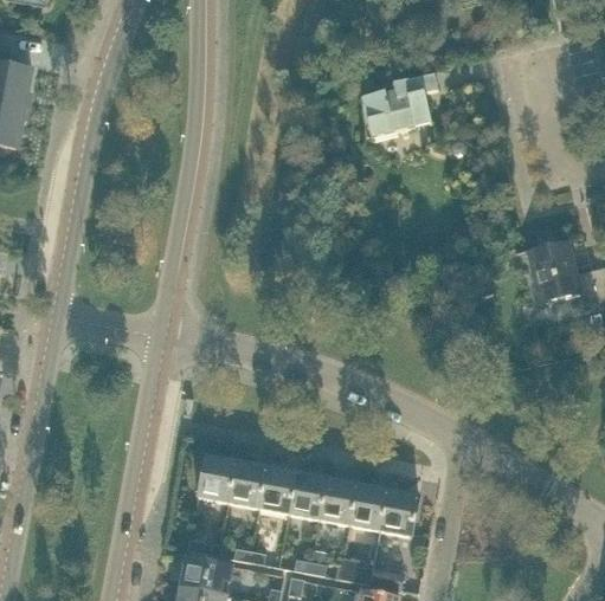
[(11,63),(13,45),(0,41),(0,143),(18,147),(33,68),(11,63)]
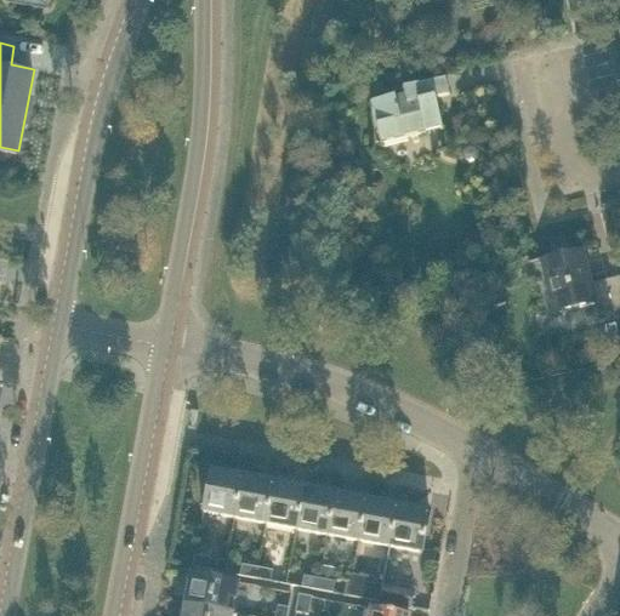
[(436,95),(450,91),(447,74),(404,85),(405,90),(373,98),(382,141),(444,125),(436,95)]
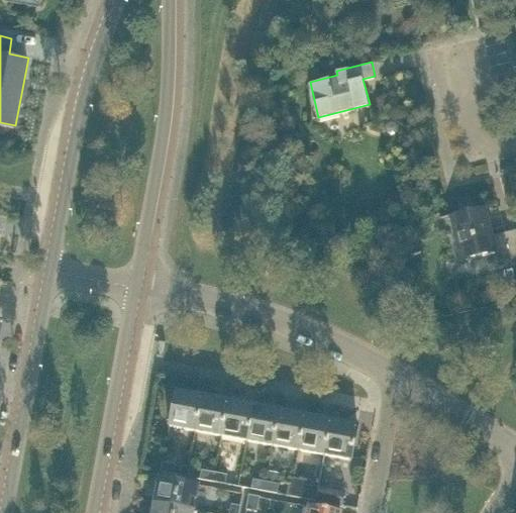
[(515,227),(493,233),(486,204),(451,212),(462,260),(496,251),(498,260),(515,254),(515,227)]
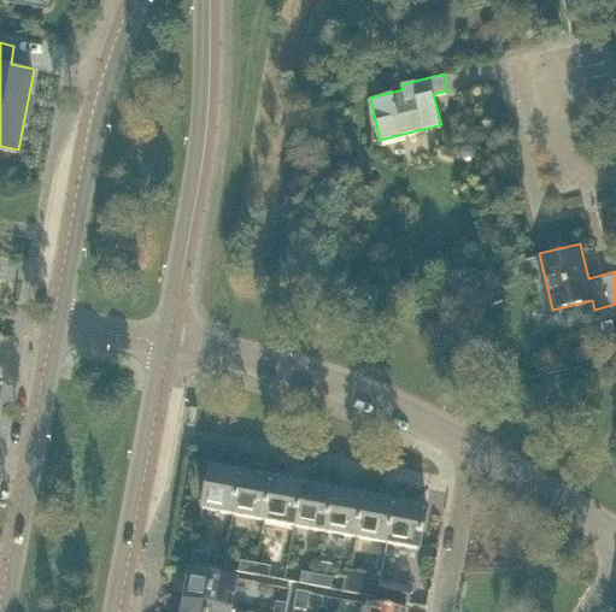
[(234,512),(242,469),(211,463),(203,506),(234,512)]
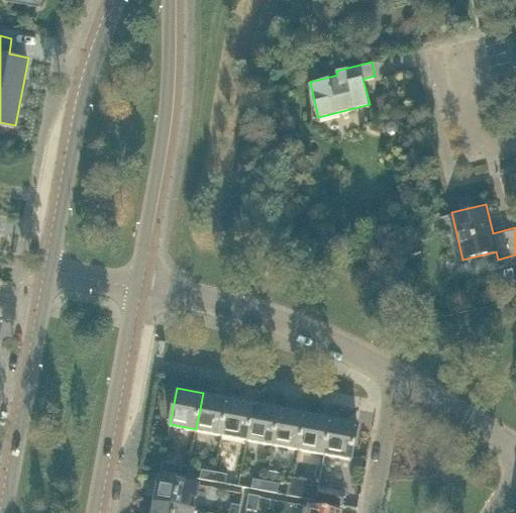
[(222,433),(229,398),(203,393),(196,429),(222,433)]
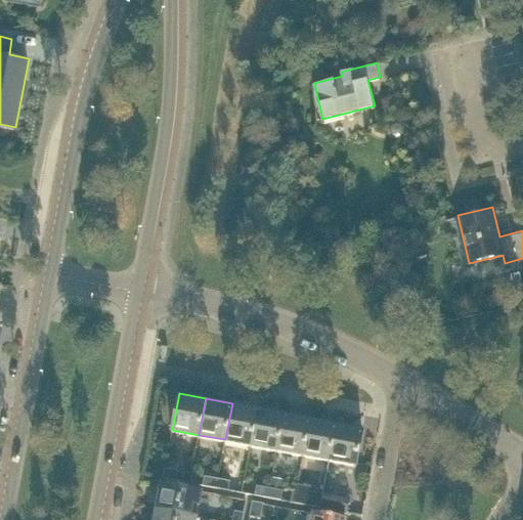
[(252,444),(258,407),(232,403),(225,439),(252,444)]
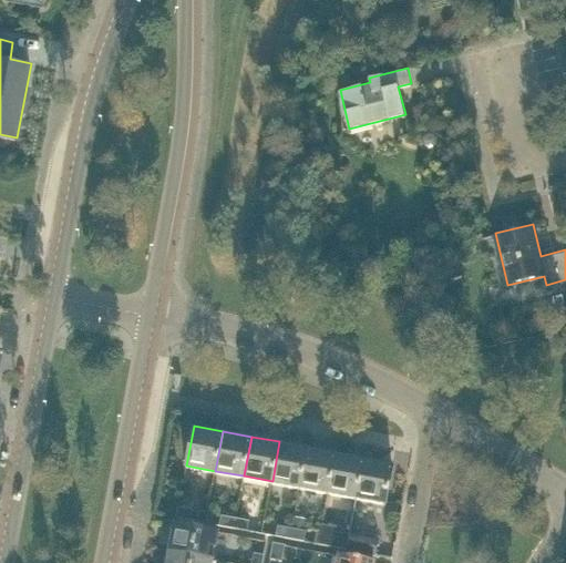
[(300,487),(308,447),(279,441),(273,481),(300,487)]
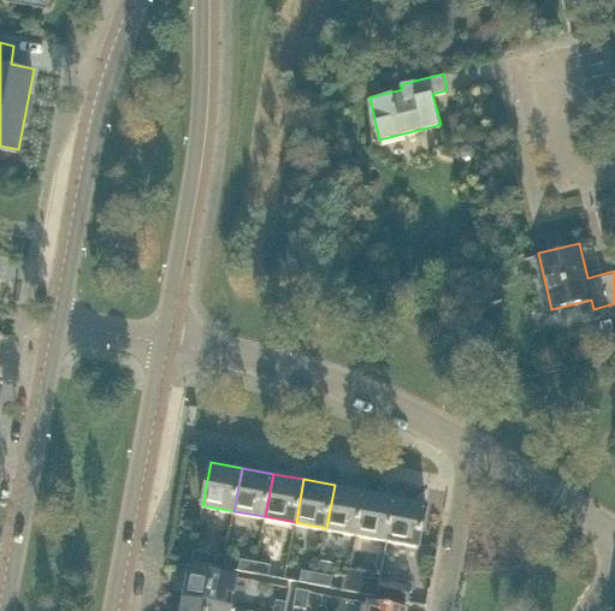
[(358,534),(365,491),(335,485),(326,528),(358,534)]
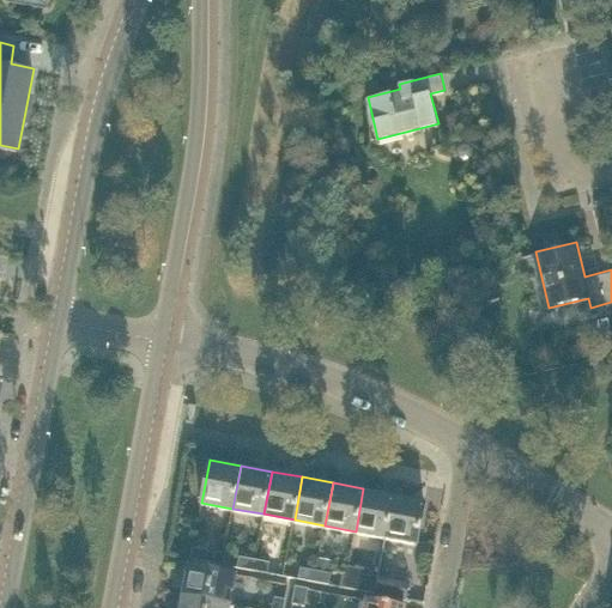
[(386,536),(394,494),(363,488),(356,532),(386,536)]
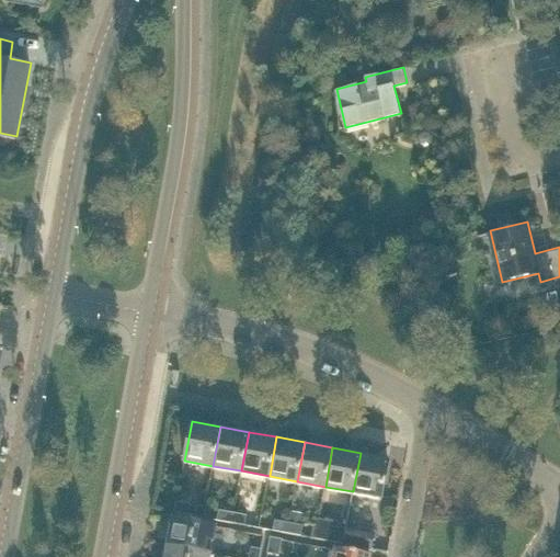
[(381,497),(389,458),(361,453),(353,491),(381,497)]
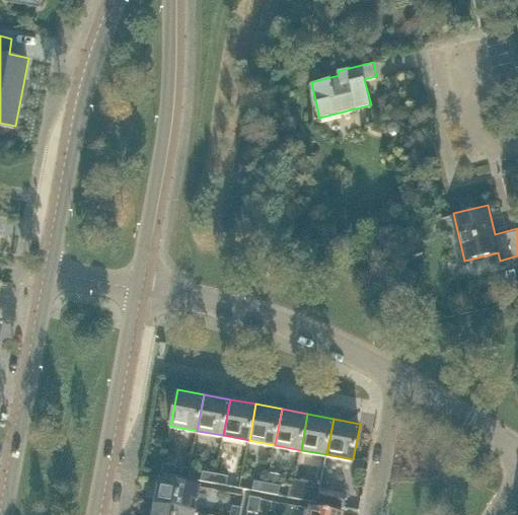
[(175,473),(177,464),(164,461),(162,470),(175,473)]
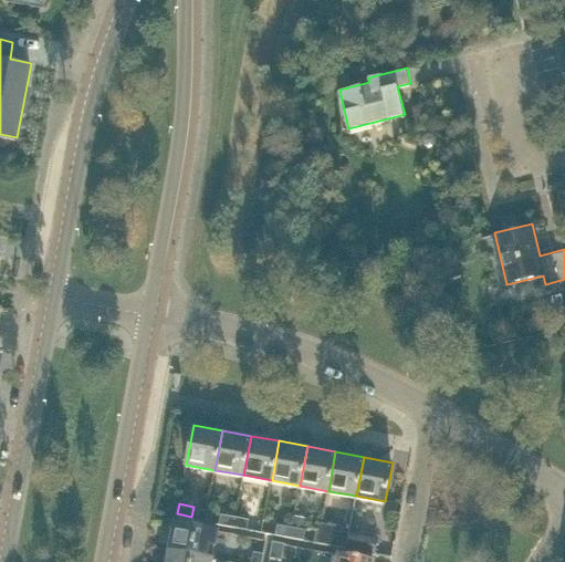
[(234,524),(236,514),(222,512),(220,522),(234,524)]
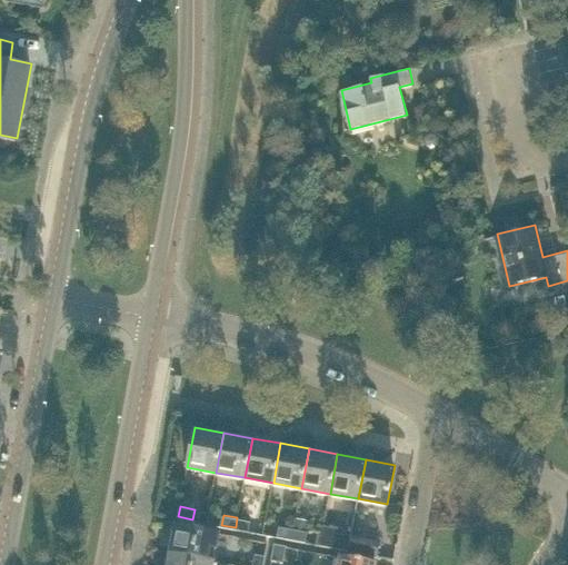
[(308,531),(310,518),(296,516),(294,528),(308,531)]
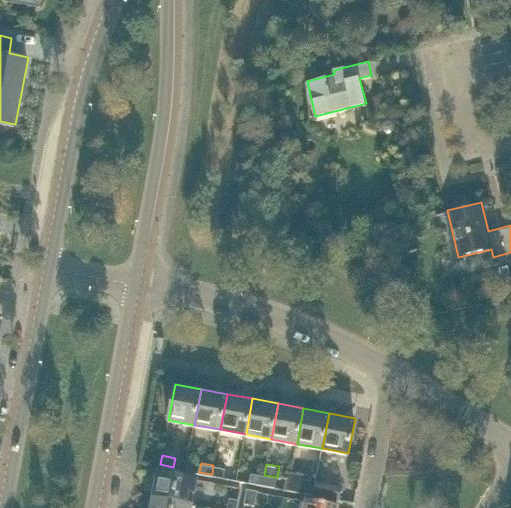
[(213,465),(212,474),(224,476),(226,467),(213,465)]
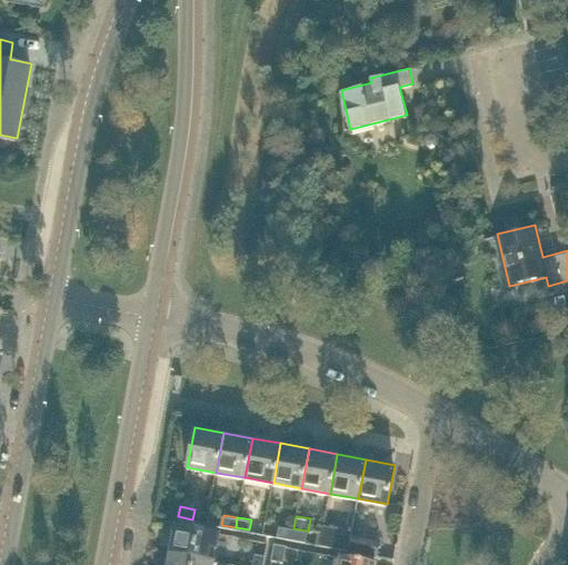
[(217,547),(219,532),(176,523),(170,551),(215,559),(215,558),(208,557),(211,546),(217,547)]
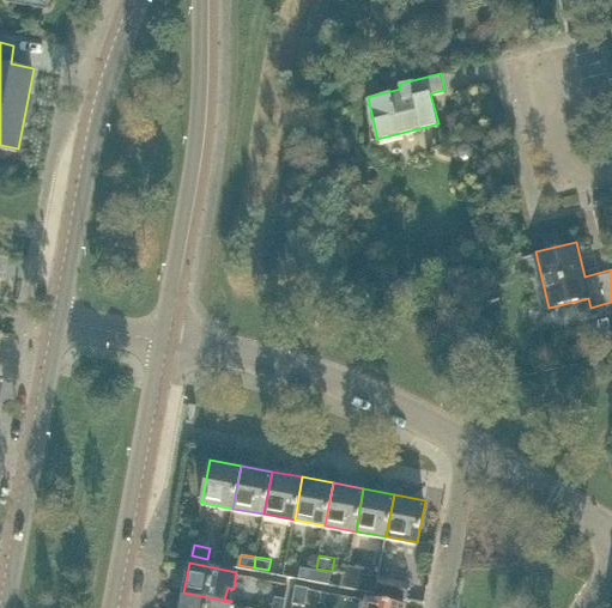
[(362,588),(365,567),(350,564),(345,584),(362,588)]
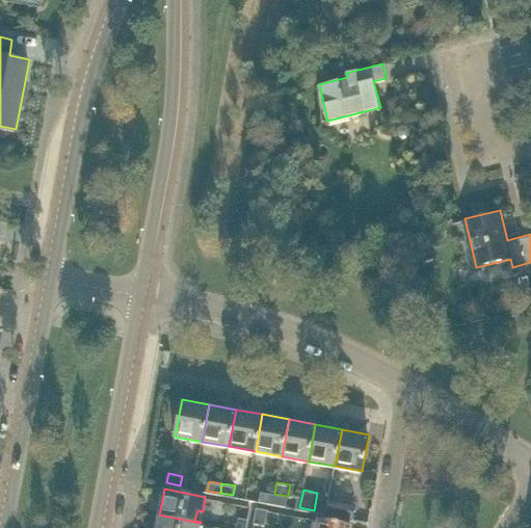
[(273,503),(274,494),(262,491),(260,500),(273,503)]
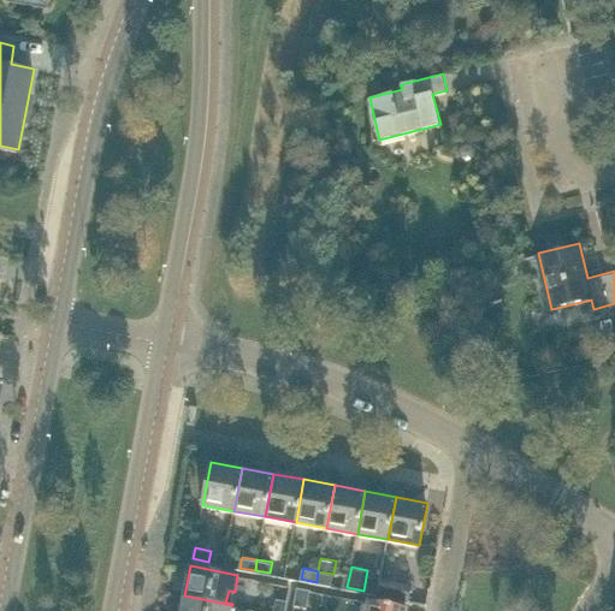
[(318,571),(317,582),(331,585),(333,574),(318,571)]
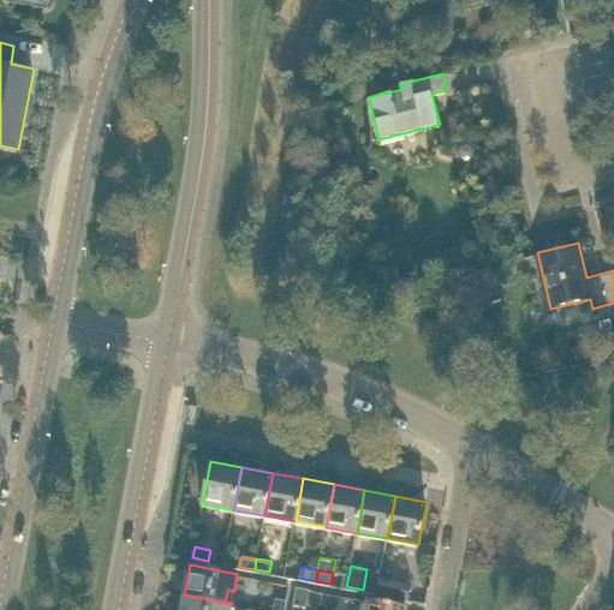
[(377,592),(380,576),(369,575),(367,590),(377,592)]
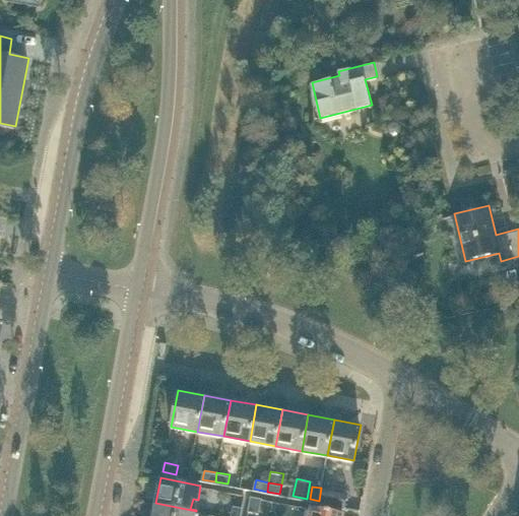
[(319,501),(345,506),(347,493),(321,488),(319,501)]
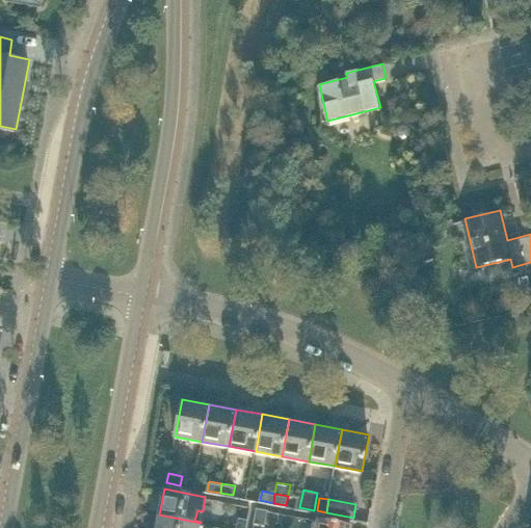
[(265,524),(268,509),(257,507),(254,522),(265,524)]
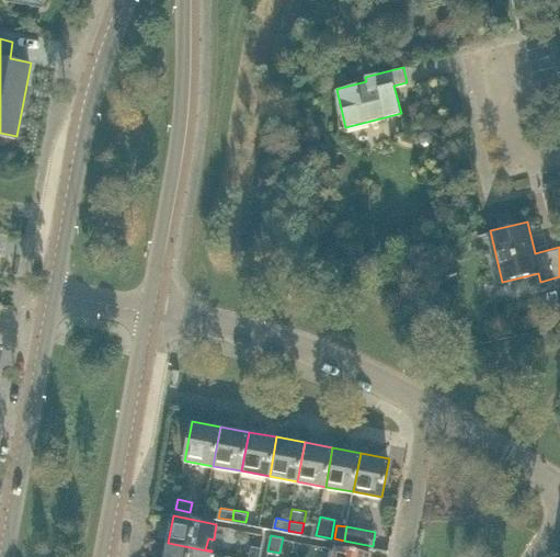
[(209,556),(212,552),(168,543),(166,556),(209,556)]
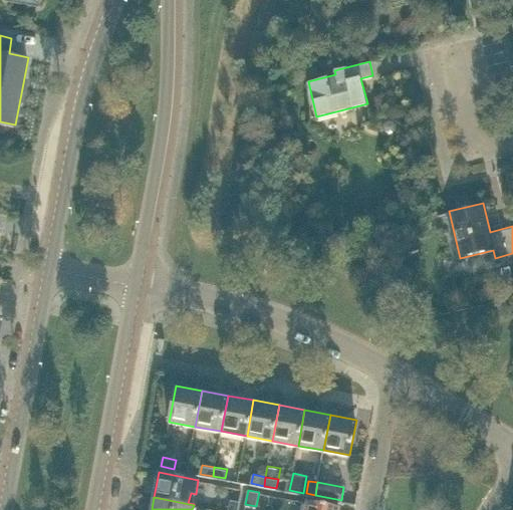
[(228,509),(237,509),(240,501),(231,499),(228,509)]
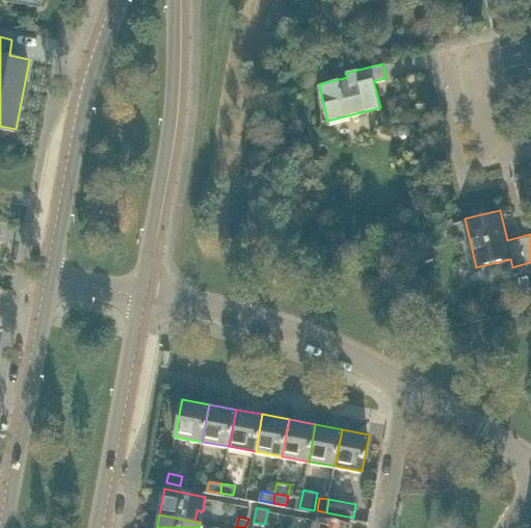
[(351,527),(352,524),(318,518),(316,527),(351,527)]
